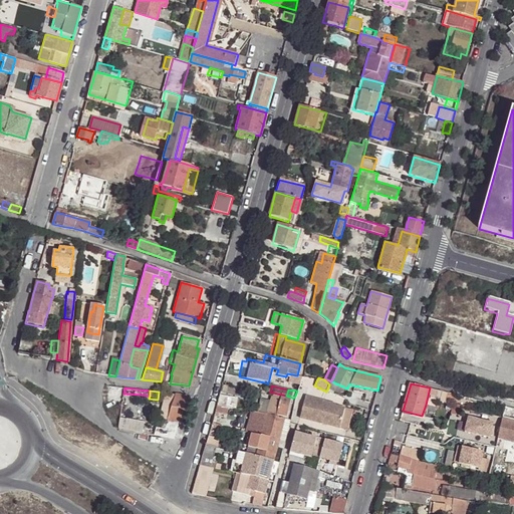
[(186,396),(166,393),(163,405),(167,406),(166,409),(170,410),(165,430),(176,432),(186,396)]
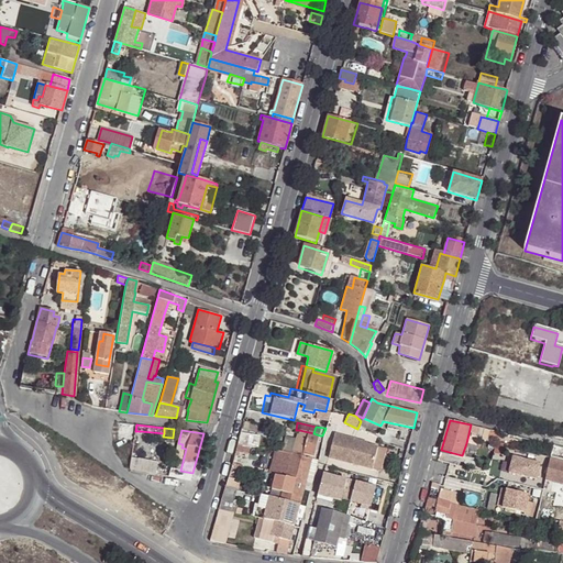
[(309,435),(305,454),(315,456),(320,435),(313,433),(299,430),(299,433),(309,435)]
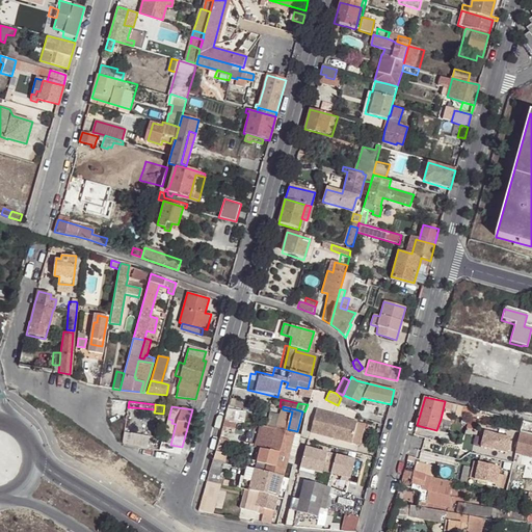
[(283,409),(282,410),(278,426),(288,429),(292,411),(283,409)]
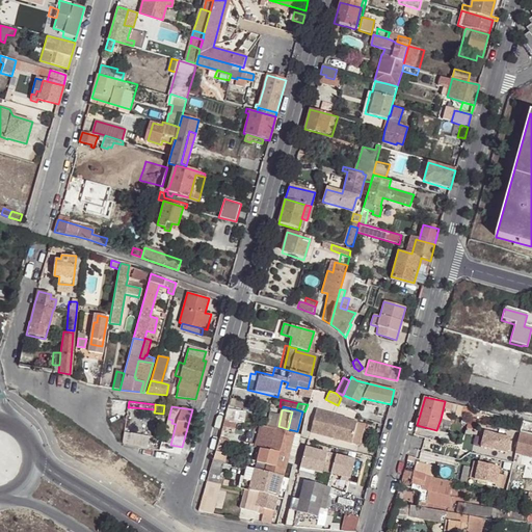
[(351,443),(356,420),(317,409),(311,432),(351,443)]
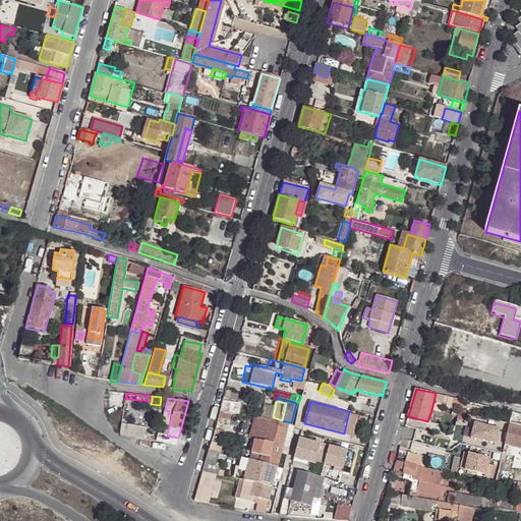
[(219,413),(228,414),(237,415),(239,404),(222,402),(219,413)]
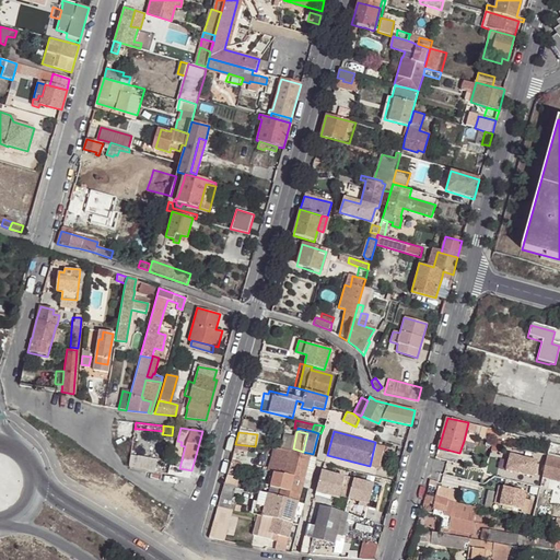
[(490,450),(492,439),(480,435),(479,442),(478,445),(478,446),(490,450)]
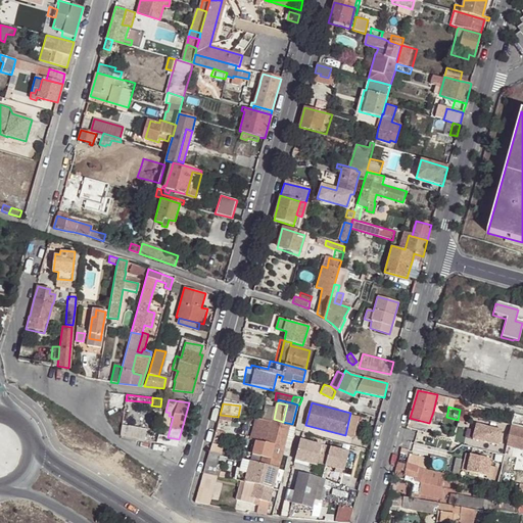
[(458,420),(462,420),(471,423),(473,414),(464,411),(460,410),(458,420)]
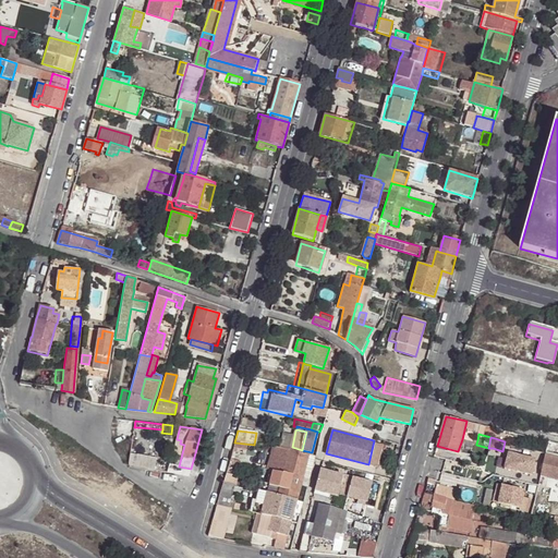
[(383,444),(374,440),(368,464),(376,466),(383,444)]
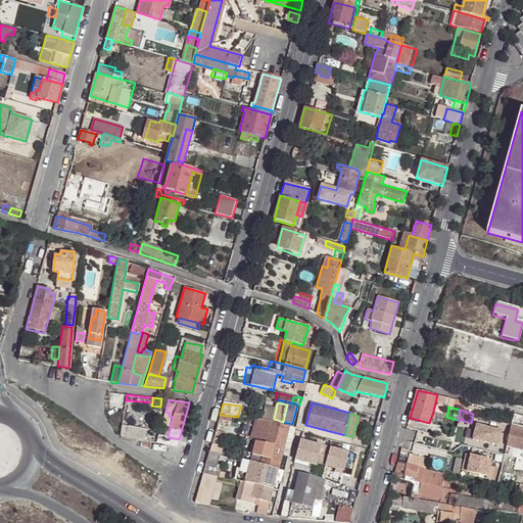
[(522,416),(514,414),(512,423),(519,424),(519,428),(512,426),(505,455),(512,457),(514,447),(518,447),(522,448),(522,416)]
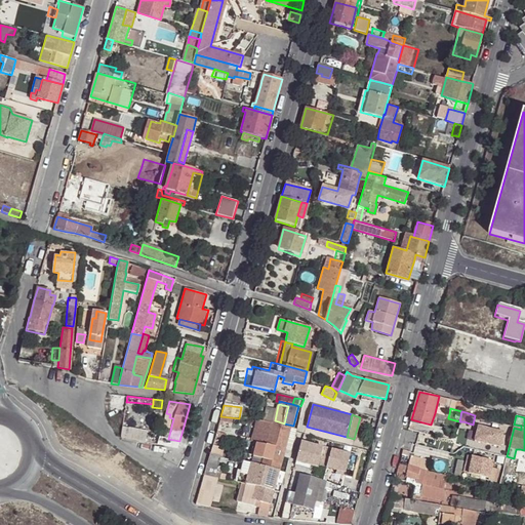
[(220,416),(217,425),(229,426),(230,417),(220,416)]
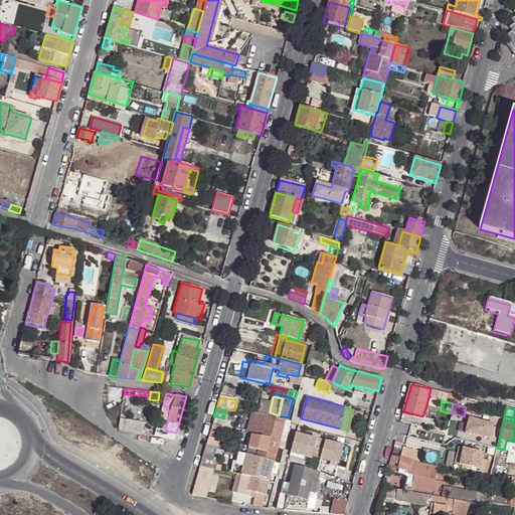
[(403,411),(402,414),(421,419),(422,416),(403,411)]
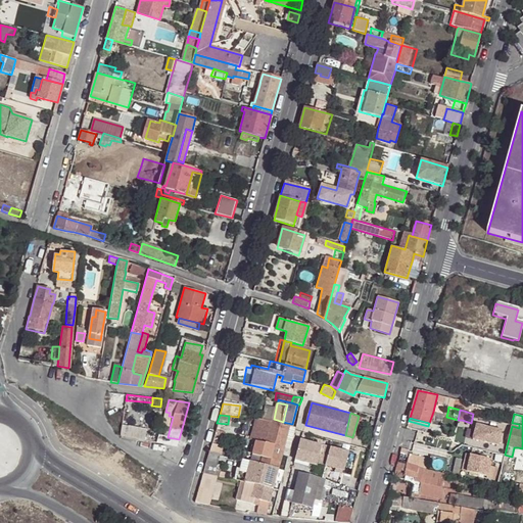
[(272,422),(256,420),(253,433),(258,434),(268,436),(272,422)]
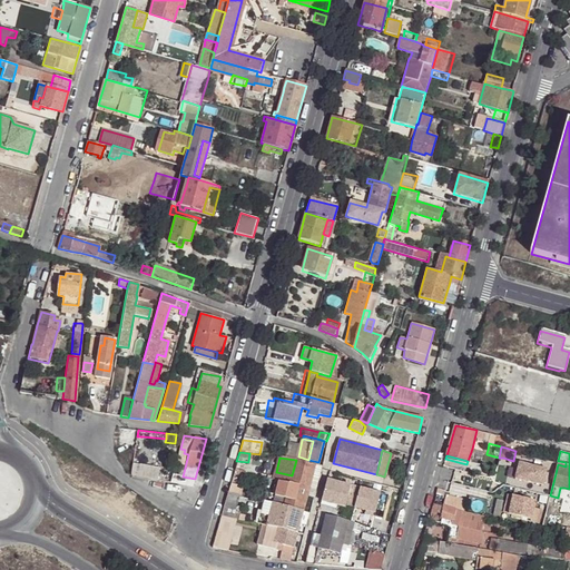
[(285,498),(283,507),(304,512),(307,497),(310,488),(315,465),(296,460),(292,475),(290,483),(288,489),(285,498)]
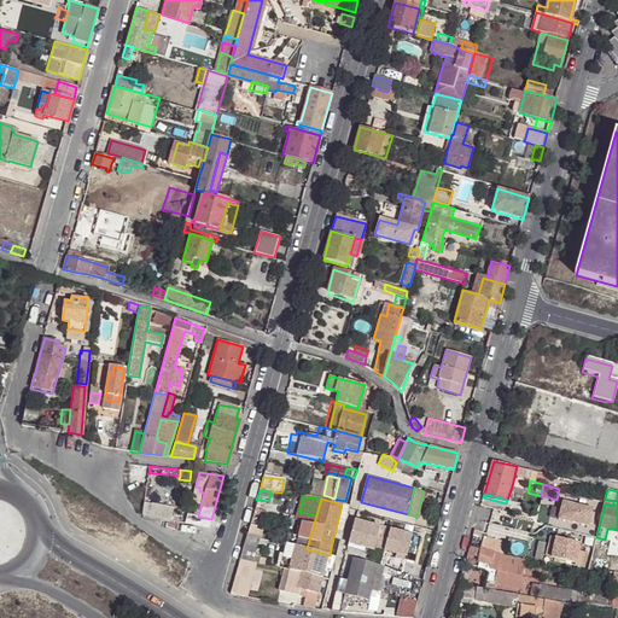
[(590,508),(561,501),(558,518),(587,525),(590,508)]
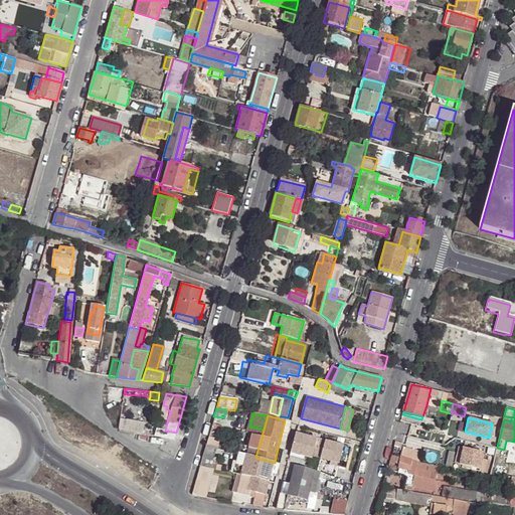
[(264,430),(254,427),(252,435),(262,437),(264,430)]
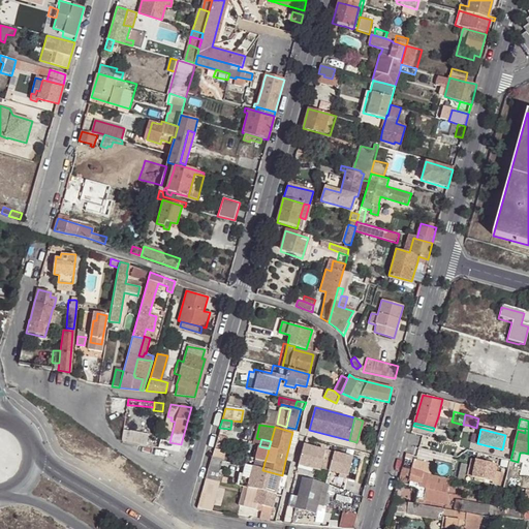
[(303,445),(298,465),(319,470),(324,450),(303,445)]
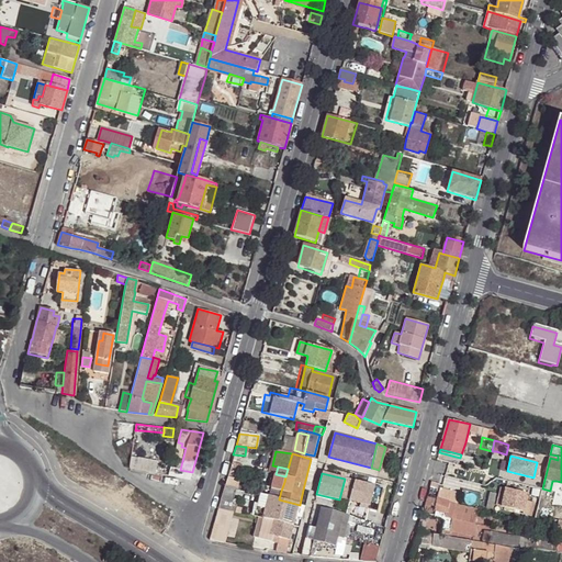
[(277,481),(274,490),(281,491),(284,482),(277,481)]
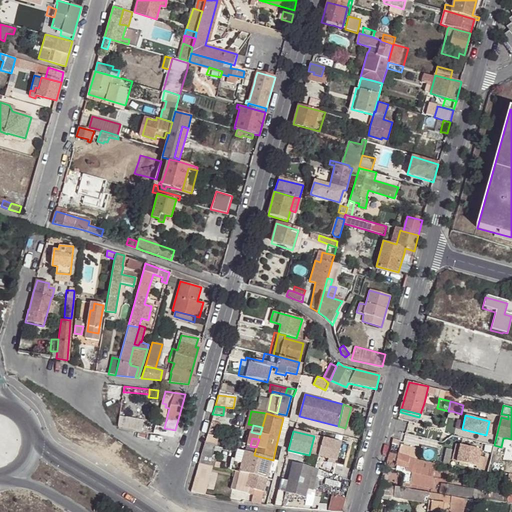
[(318,456),(328,458),(336,461),(335,464),(342,465),(348,444),(323,438),(318,456)]
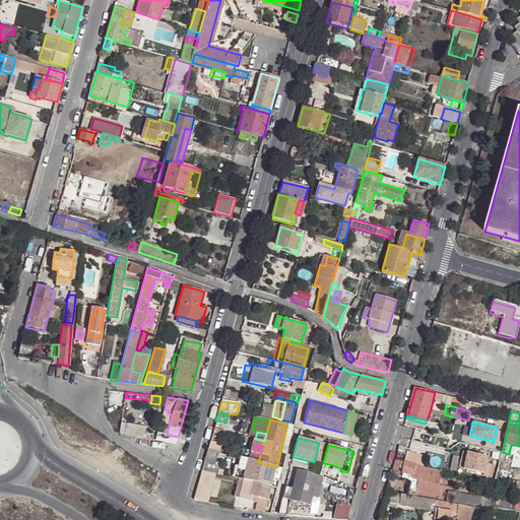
[(398,450),(395,460),(424,467),(427,457),(398,450)]
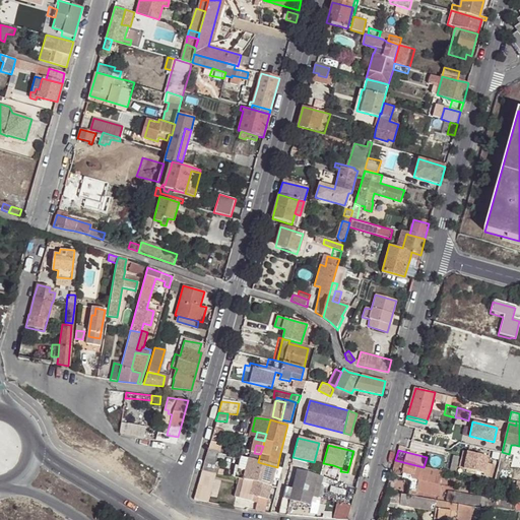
[(206,452),(204,461),(219,465),(221,456),(206,452)]
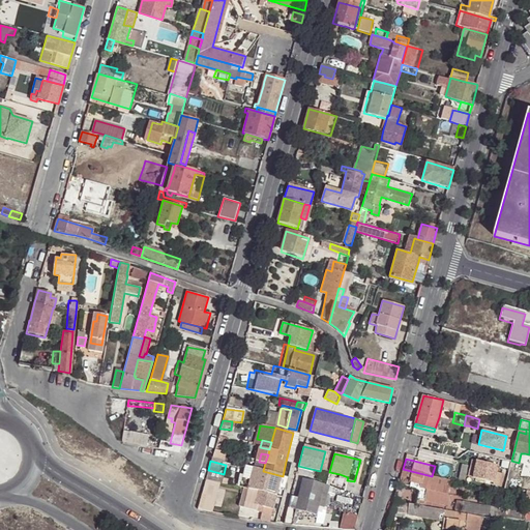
[(253,467),(253,469),(263,471),(265,463),(259,462),(255,462),(253,467)]
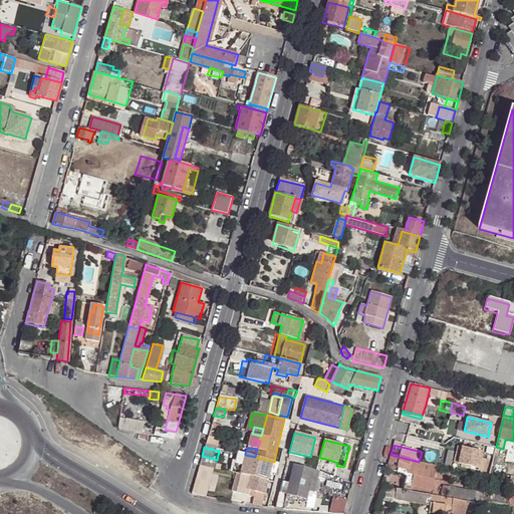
[(482,453),(461,448),(457,463),(478,468),(482,453)]
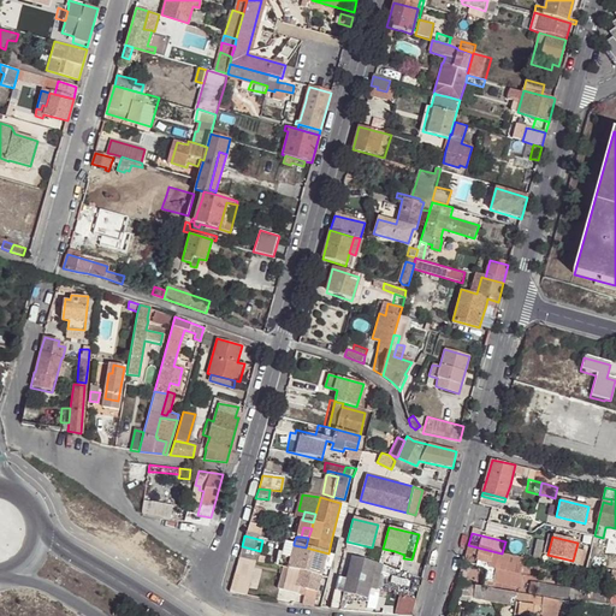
[(280,556),(292,560),(291,568),(284,566),(278,588),(297,594),(303,597),(302,604),(314,605),(318,592),(329,554),(306,548),(294,545),(291,544),(285,543),(280,556)]
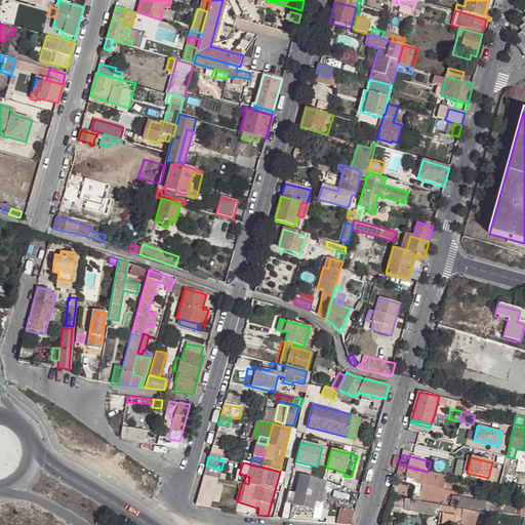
[(428,472),(399,465),(396,476),(416,480),(415,483),(421,485),(418,495),(443,501),(445,491),(442,490),(446,476),(428,472)]
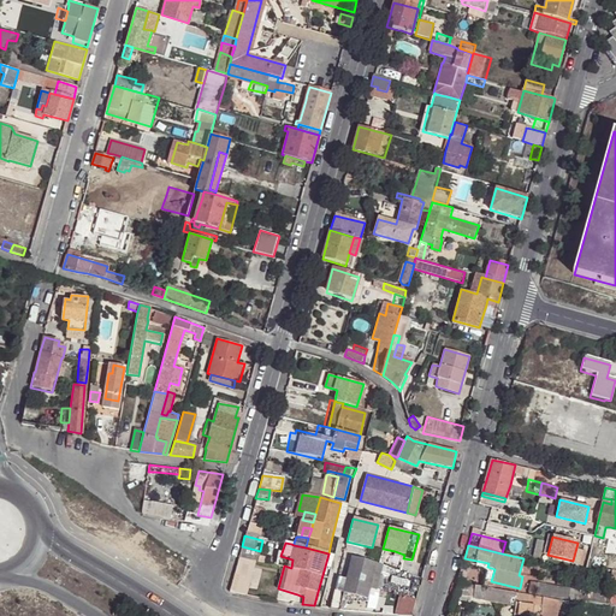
[(292,560),(280,556),(279,564),(284,566),(291,568),(292,560)]
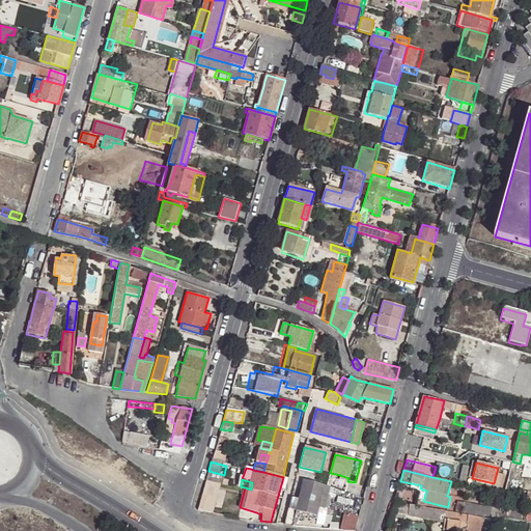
[(290,498),(284,524),(292,525),(314,526),(314,524),(322,525),(326,507),(319,505),(325,486),(304,481),(300,500),(290,498)]
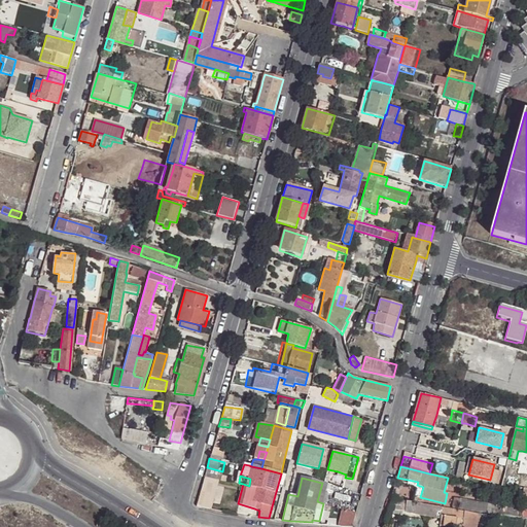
[(197,506),(210,510),(215,486),(203,483),(197,506)]
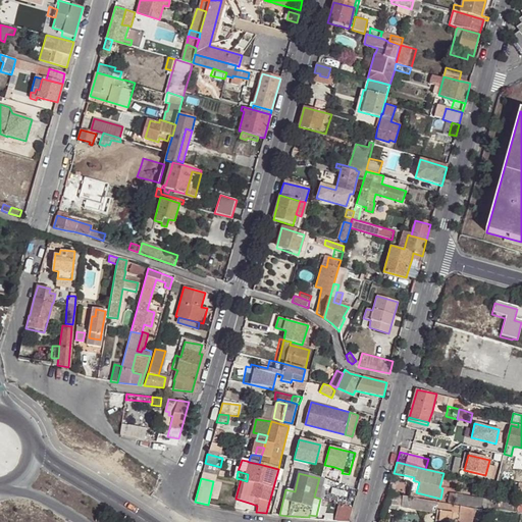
[(320,499),(324,480),(319,478),(314,497),(320,499)]
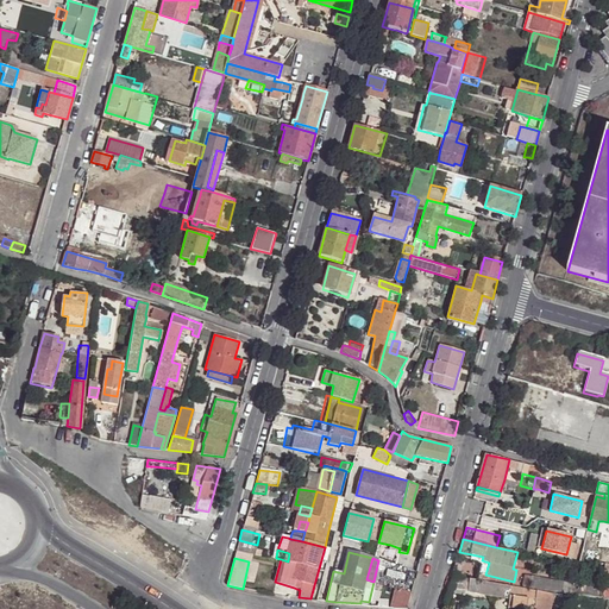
[(470,577),(453,573),(450,585),(468,589),(470,579),(470,577)]
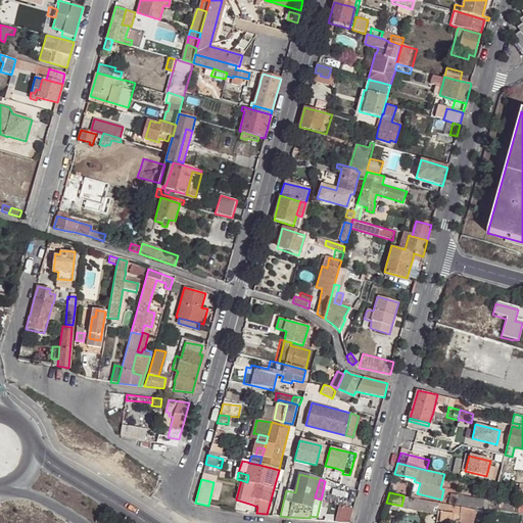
[(471,522),(473,516),(474,510),(403,497),(401,506),(401,508),(436,514),(435,522),(442,522),(471,522)]
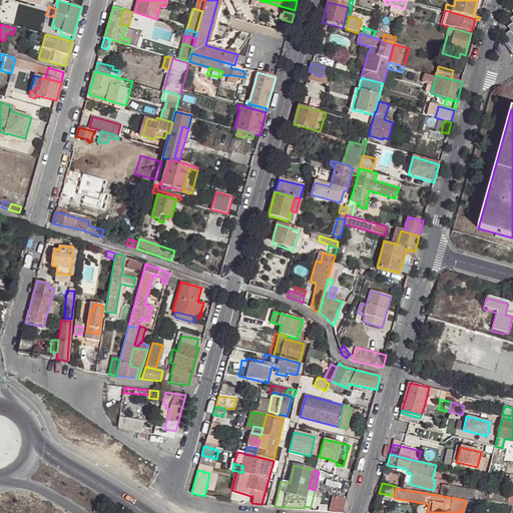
[(331,510),(343,511),(346,500),(335,498),(331,510)]
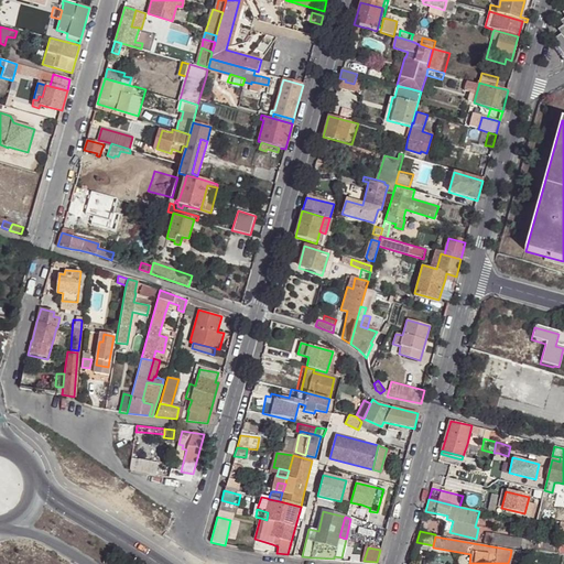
[(530,560),(531,553),(511,550),(510,556),(530,560)]
